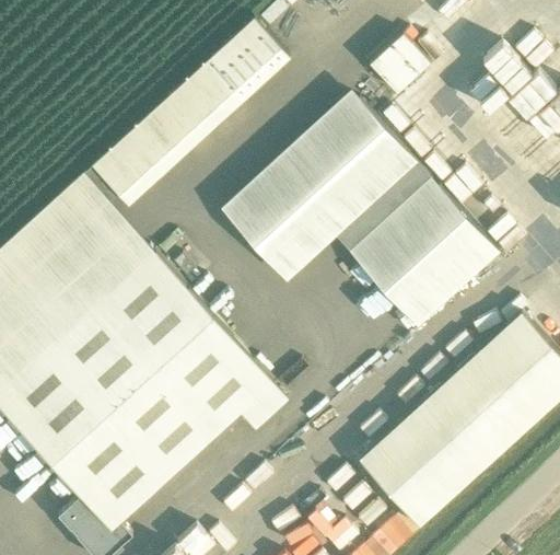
[(318,70),(356,39),(345,26),(363,12),(352,0),(273,0),(266,7),(318,70)]
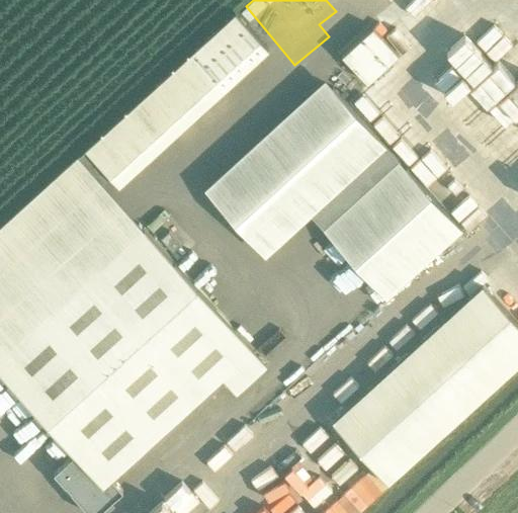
[(252,354),(143,233),(102,188),(109,182),(117,191),(267,55),(235,19),(0,231),(0,378),(73,459),(53,478),(84,512),(101,512),(121,495),(110,483),(252,354)]
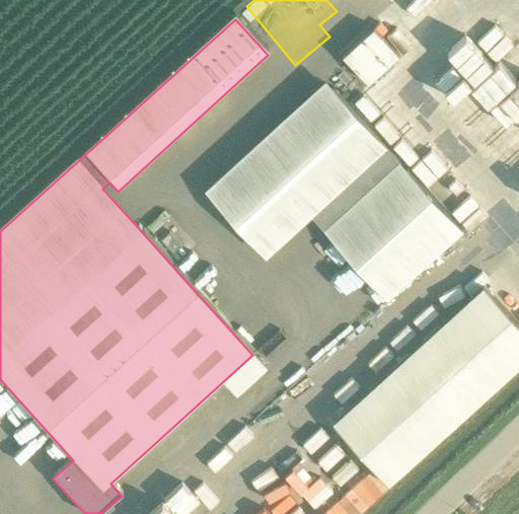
[(518,39),(505,24),(468,58),(485,76),(518,45),(518,39)]
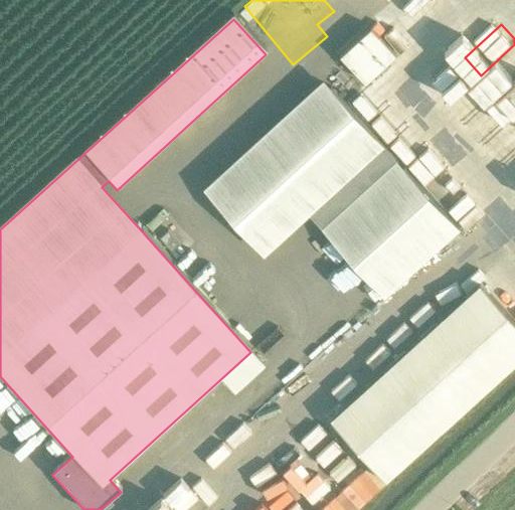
[(364,90),(395,61),(370,33),(339,61),(364,90)]
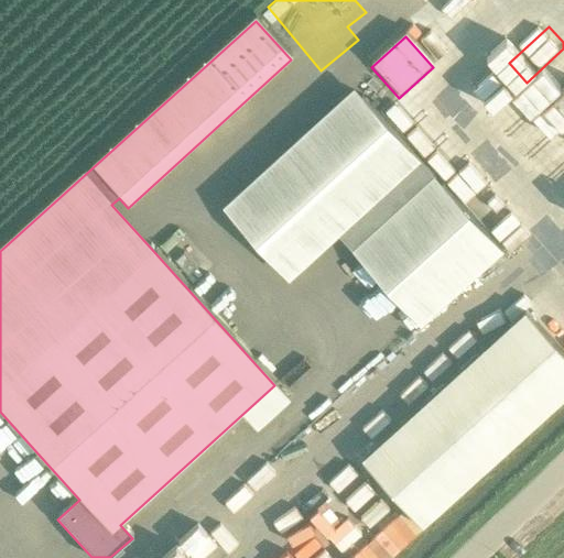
[(399,133),(422,122),(411,100),(388,111),(399,133)]
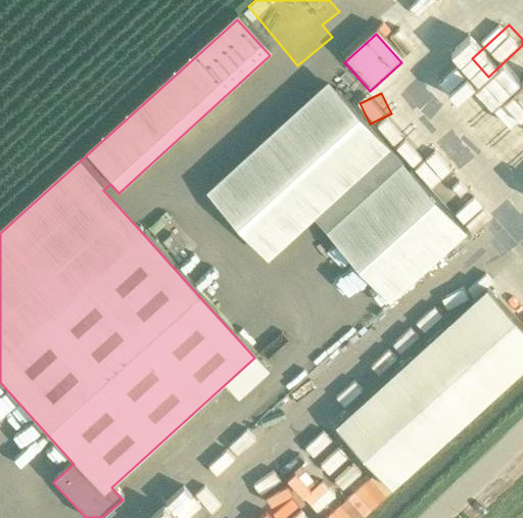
[(389,305),(465,237),(335,95),(214,204),(258,254),(304,213),(389,305)]
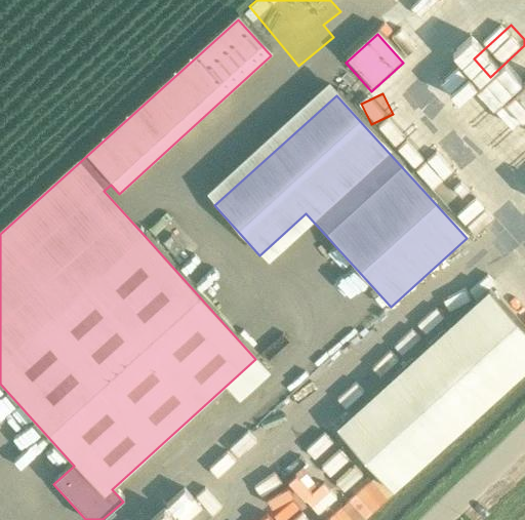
[(524,98),(506,117),(521,133),(524,129),(524,98)]
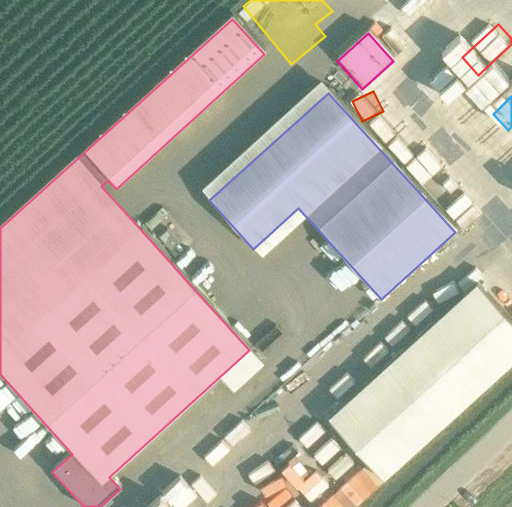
[(166,234),(157,242),(170,255),(178,247),(166,234)]
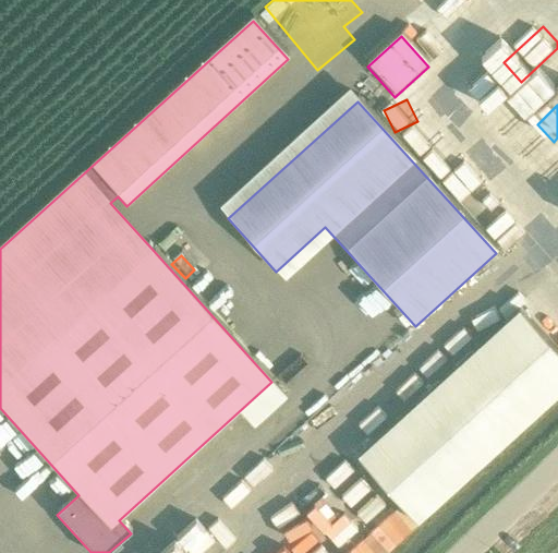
[(358,458),(416,525),(557,396),(557,352),(520,311),(358,458)]
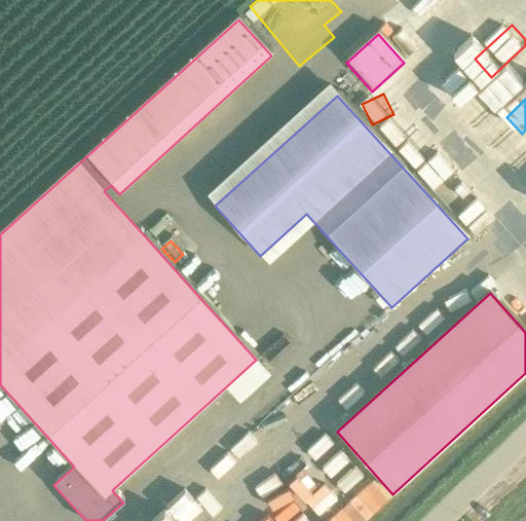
[(343,520),(298,470),(280,485),(312,520),(343,520)]
